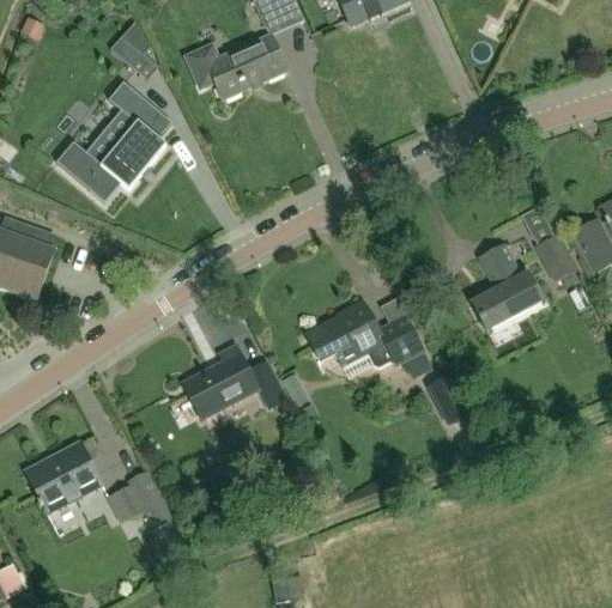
[(255,0),(267,28),(283,22),(273,0),(255,0)]
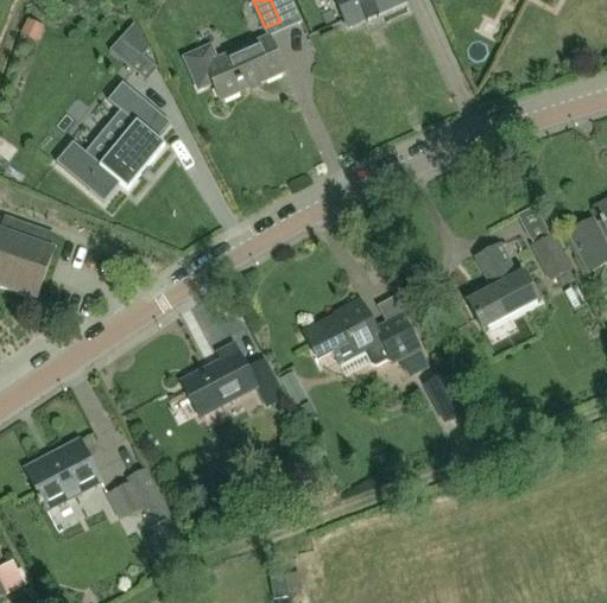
[(339,0),(349,25),(406,0),(339,0)]
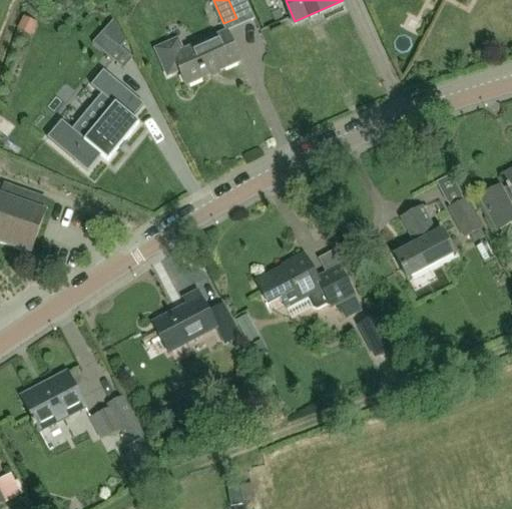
[(168,74),(180,69),(187,83),(241,58),(228,29),(178,51),(172,39),(156,47),(168,74)]
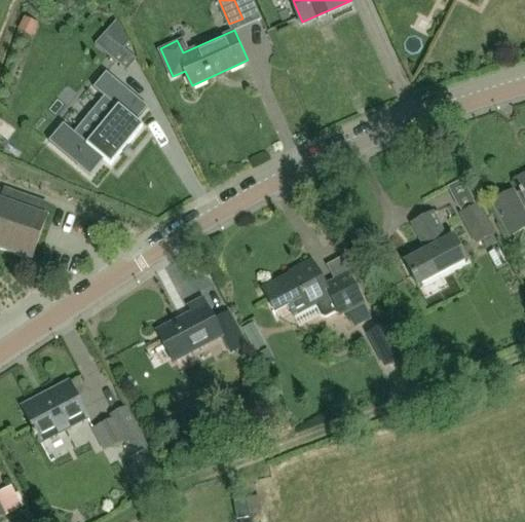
[(65,121),(49,139),(90,174),(105,156),(111,162),(144,124),(137,118),(149,105),(108,70),(96,84),(104,92),(73,128),(65,121)]
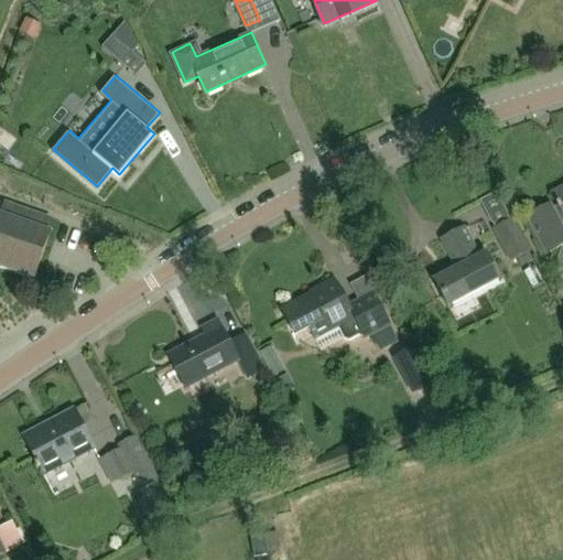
[(562,185),(553,191),(558,200),(529,215),(541,238),(562,226),(562,185)]
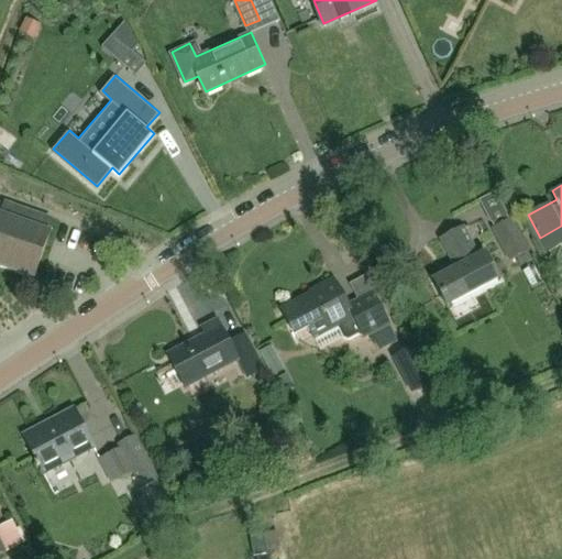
[(0,264),(35,276),(51,232),(47,230),(52,217),(4,200),(0,211),(0,264)]
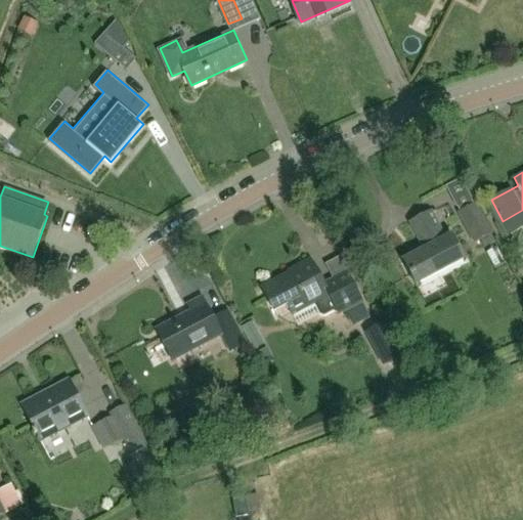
[(492,231),(483,216),(475,200),(463,206),(458,209),(475,242),(492,231)]
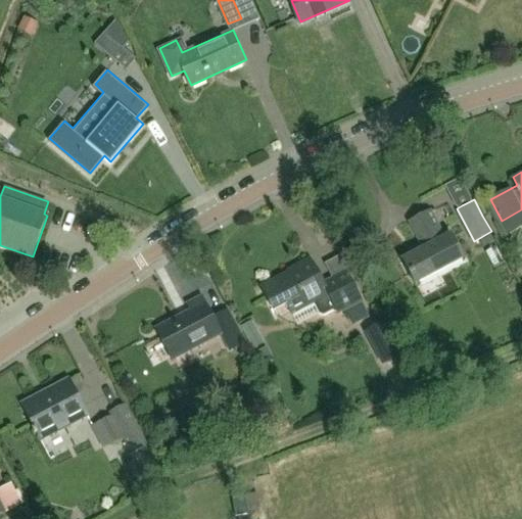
[(424,247),(404,258),(416,282),(464,257),(452,233),(446,236),(432,209),(411,221),(424,247)]
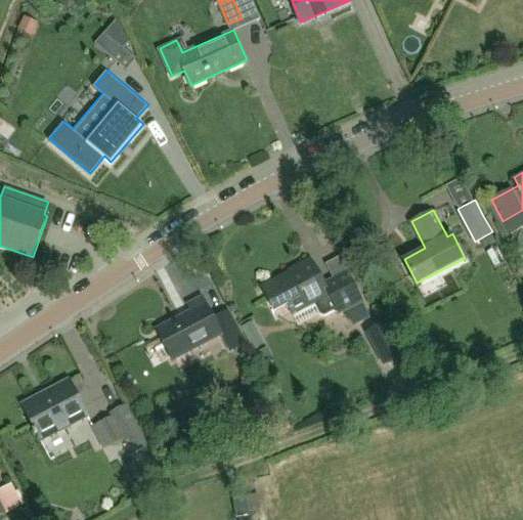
[(299,266),(275,279),(263,286),(274,306),(287,300),(293,312),(314,301),(320,311),(320,312),(325,313),(337,307),(340,311),(346,308),(363,299),(349,272),(347,268),(334,275),(323,280),(311,258),(298,265),(299,266)]
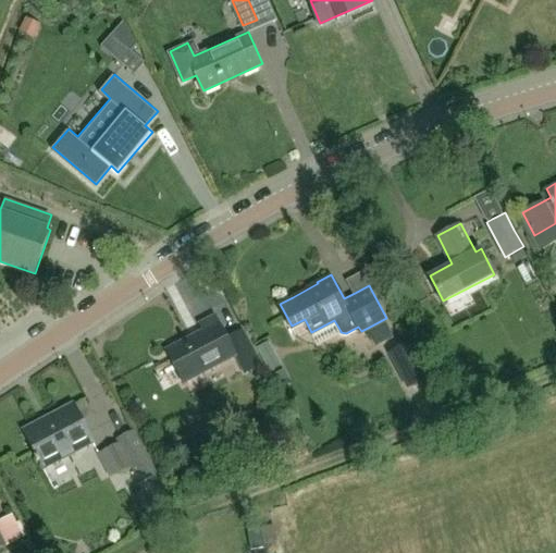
[(260,363),(241,327),(226,335),(215,314),(201,321),(206,330),(167,351),(183,381),(237,352),(246,369),(260,363)]
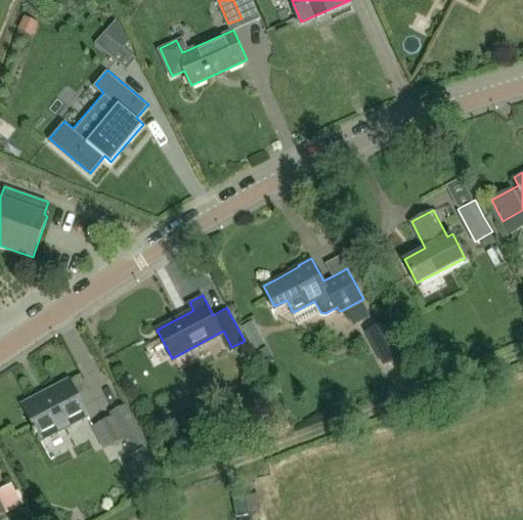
[(70,379),(23,403),(42,438),(89,414),(70,379)]
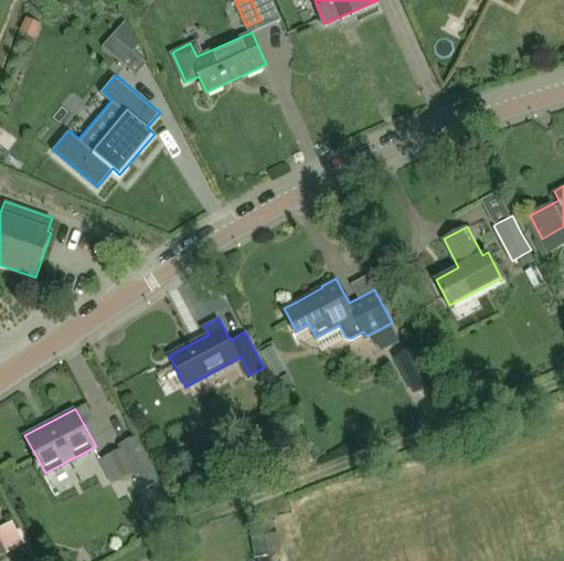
[(137,434),(128,438),(119,443),(120,447),(105,455),(117,479),(135,470),(144,486),(159,478),(137,434)]
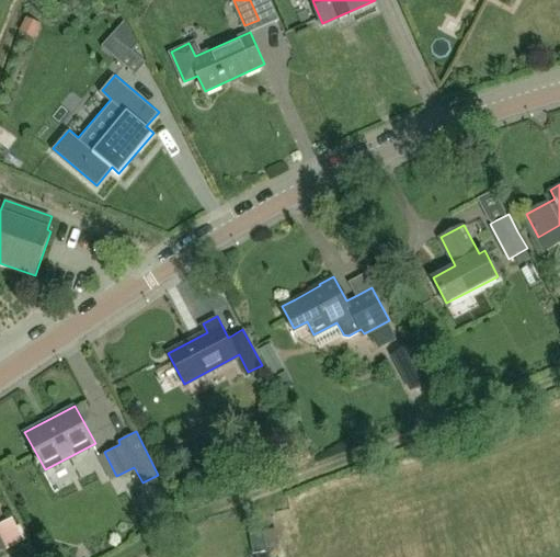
[(13,549),(32,541),(20,516),(1,525),(13,549)]
